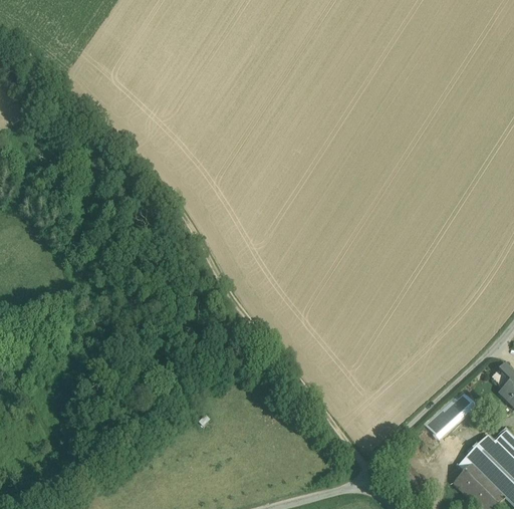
[(513,370),(505,362),(491,375),(502,387),(498,391),(513,407),(513,370)]
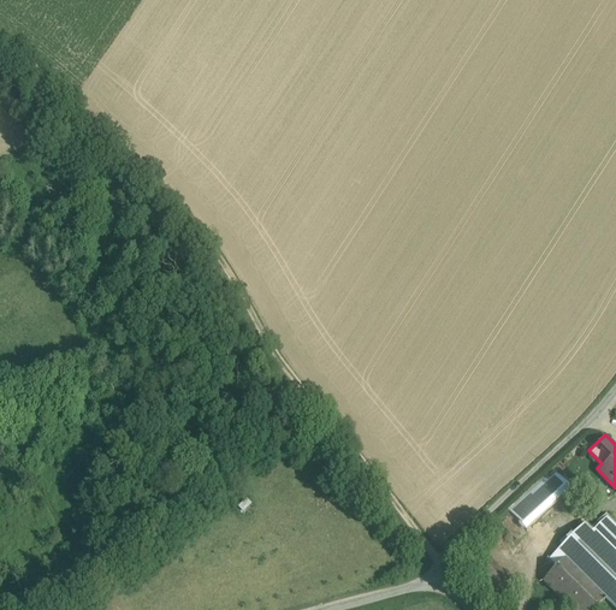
[(573,484),(556,468),(549,477),(562,490),(564,492),(573,484)]
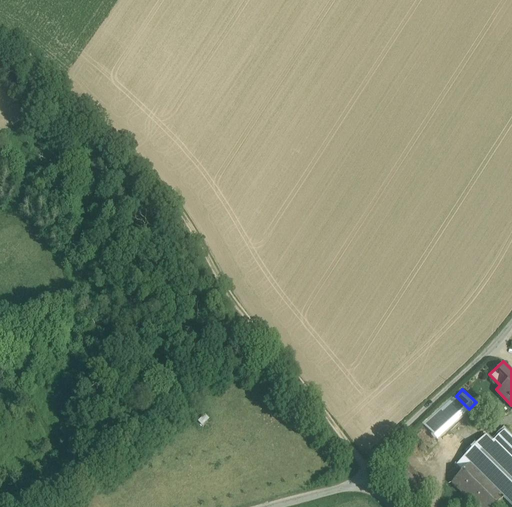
[(454,393),(424,420),(436,434),(467,407),(456,396),(454,393)]
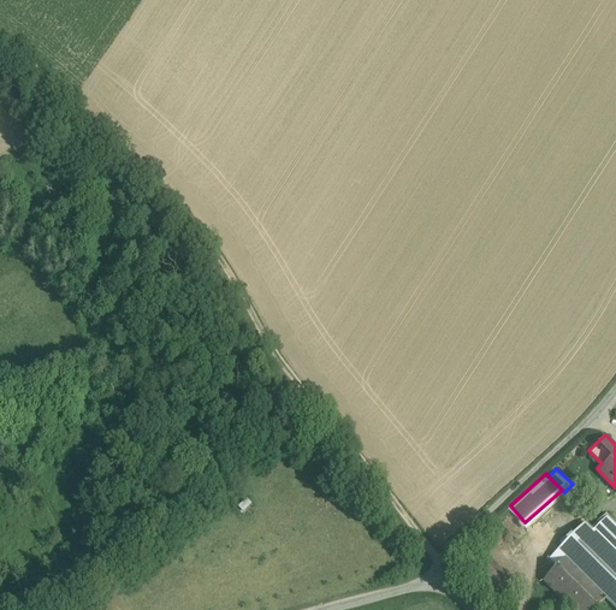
[(615,521),(606,513),(592,527),(615,551),(615,521)]
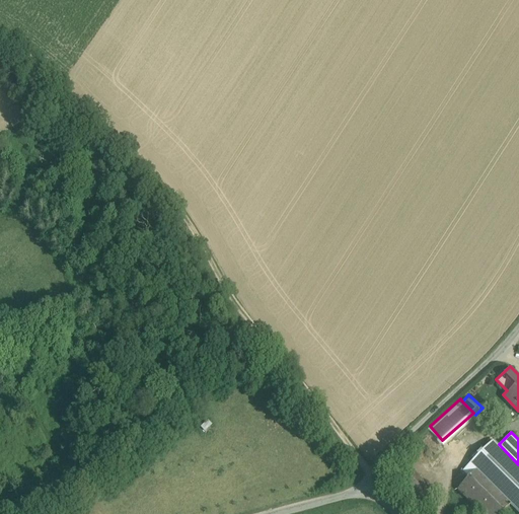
[(463,466),(470,472),(457,485),(486,513),(498,513),(512,500),(518,507),(518,464),(499,444),(492,438),(480,448),(463,466)]
